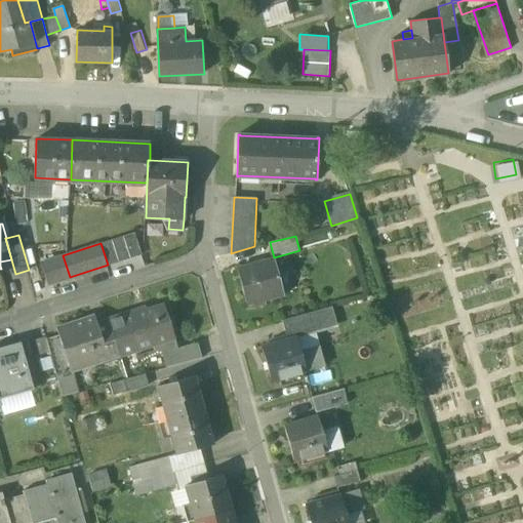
[(48,284),(70,277),(63,255),(41,262),(48,284)]
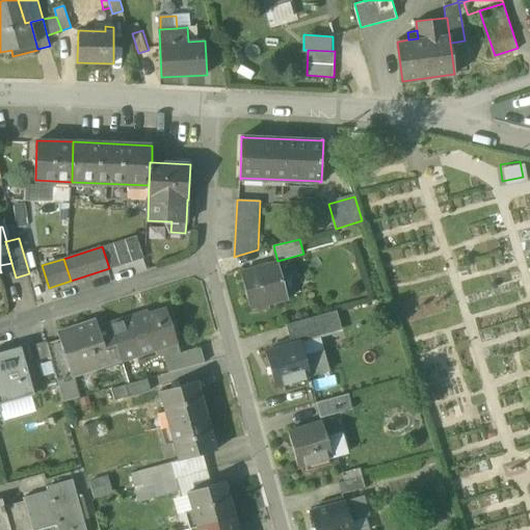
[(256,306),(257,309),(269,306),(268,302),(288,297),(279,262),(241,272),(250,308),(256,306)]
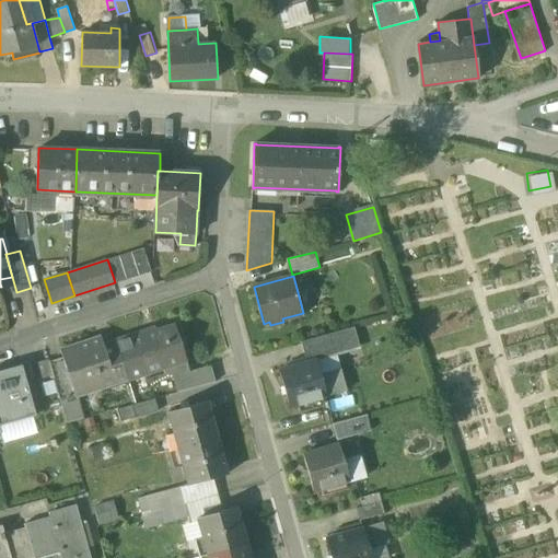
[(144,332),(130,336),(143,374),(164,368),(188,360),(176,324),(158,330),(157,328),(144,332)]
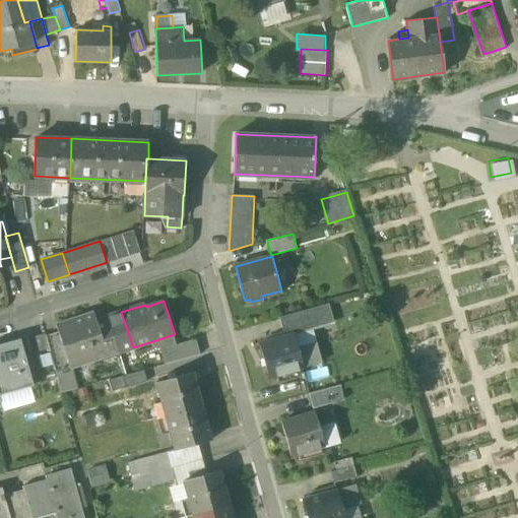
[(284,331),(284,332),(293,329),(333,318),(329,303),(280,317),(284,331)]
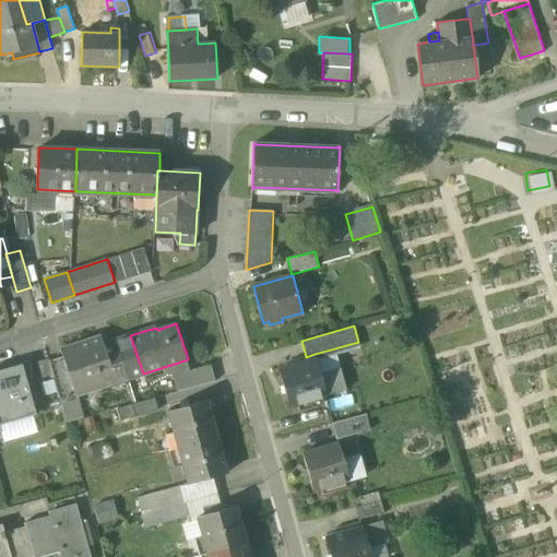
[(102,387),(143,374),(130,335),(102,344),(98,336),(61,348),(63,356),(75,394),(79,394),(75,386),(99,378),(102,387)]
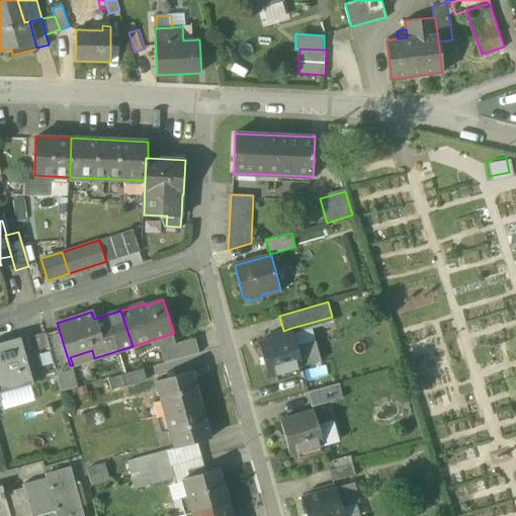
[(270,338),(292,332),(291,328),(283,331),(283,330),(269,333),(270,338)]
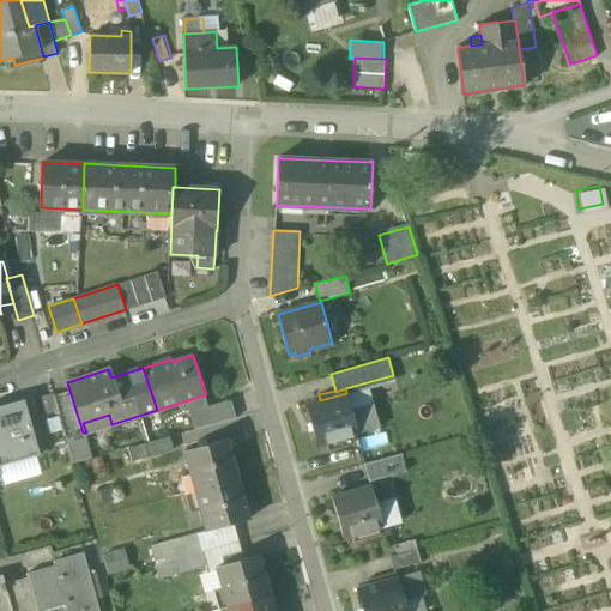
[(60,411),(67,439),(83,433),(70,391),(55,394),(60,411)]
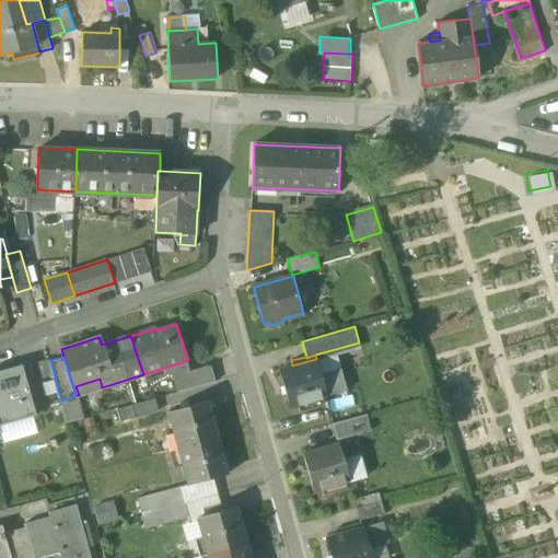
[(38,362),(43,378),(55,375),(50,360),(49,359),(38,362)]
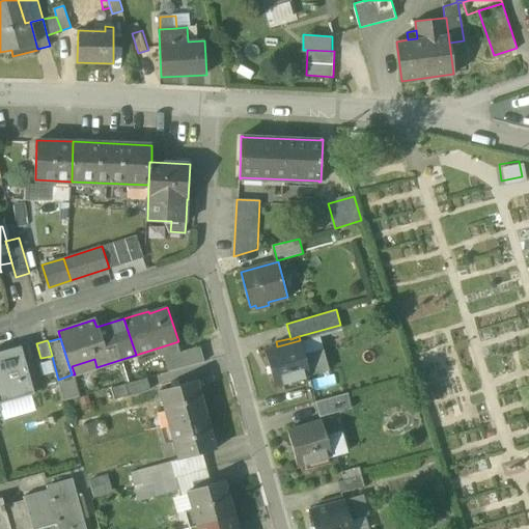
[(305,377),(309,376),(304,355),(300,340),(277,346),(266,350),(275,385),(282,383),(284,389),(307,383),(305,377)]
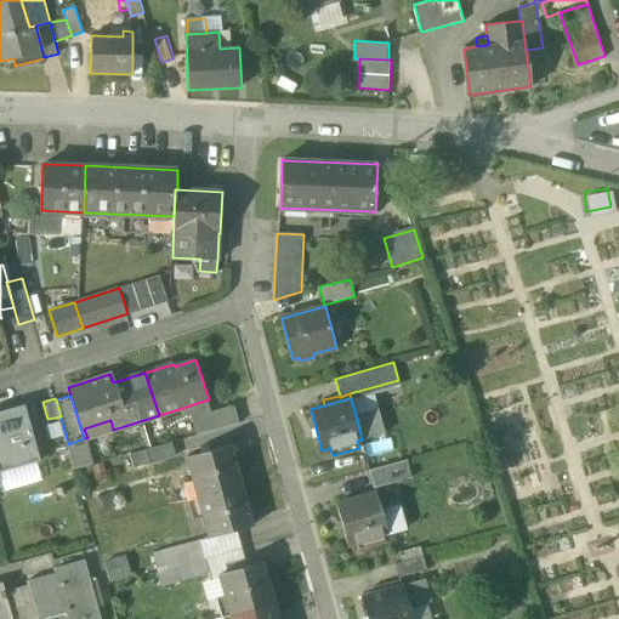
[(213,412),(209,399),(182,408),(185,416),(193,416),(198,435),(204,433),(200,415),(213,412)]
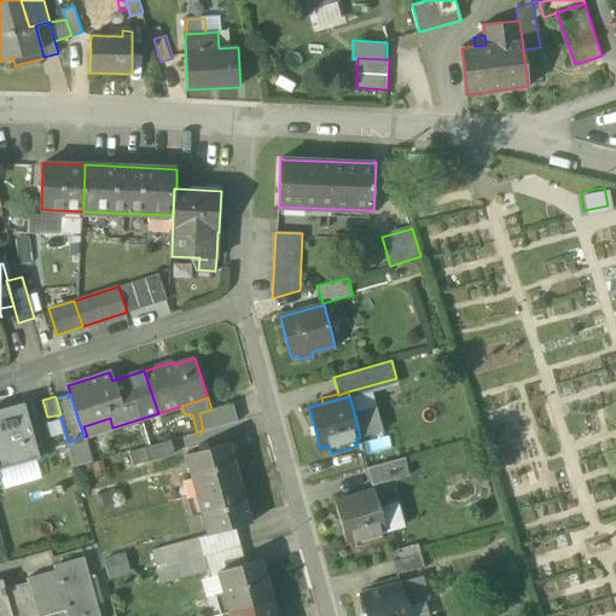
[(24,401),(0,407),(0,469),(40,458),(24,401)]
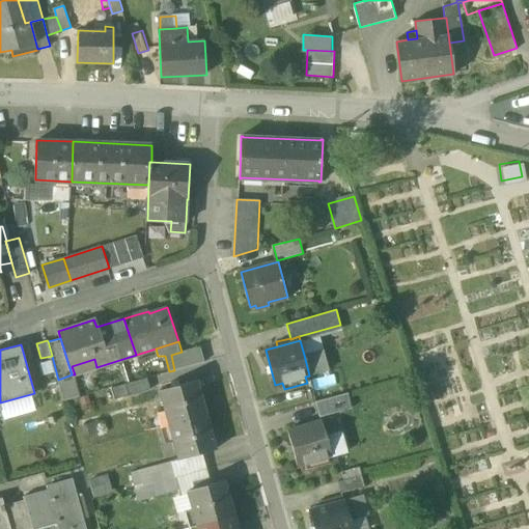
[(171,355),(174,370),(205,361),(201,346),(182,352),(171,355)]
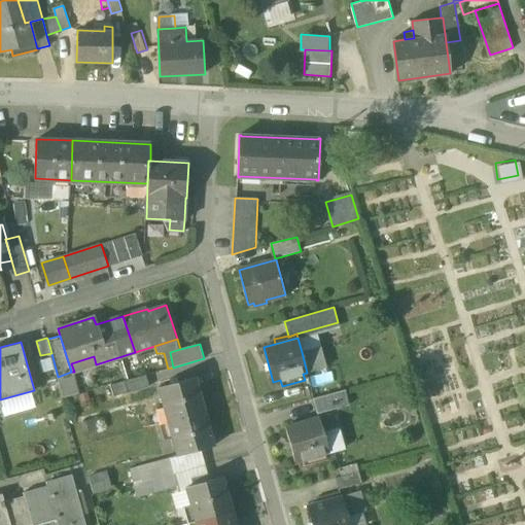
[(321,346),(302,352),(307,373),(327,366),(321,346)]
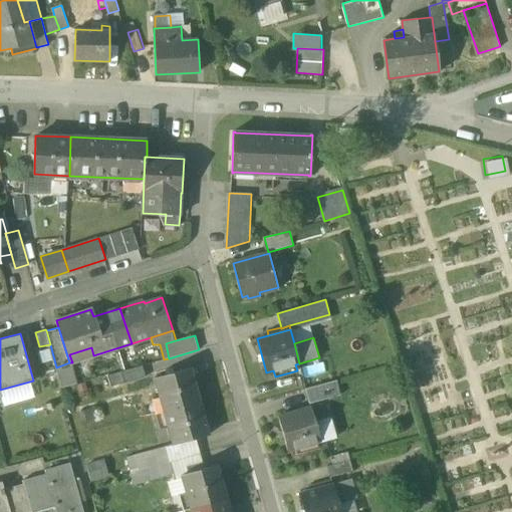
[(108,375),(111,387),(147,376),(144,365),(108,375)]
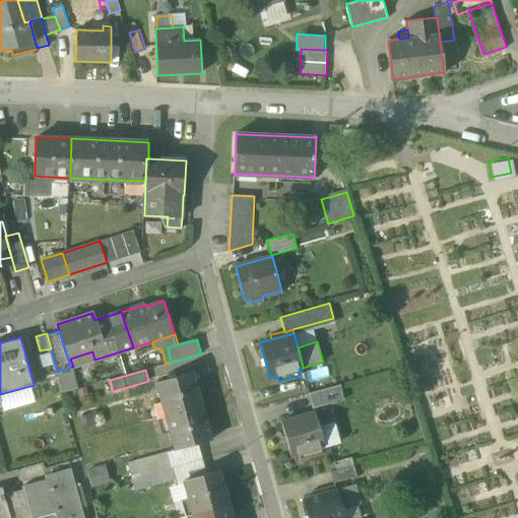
[(157,382),(167,415),(202,406),(193,372),(157,382)]
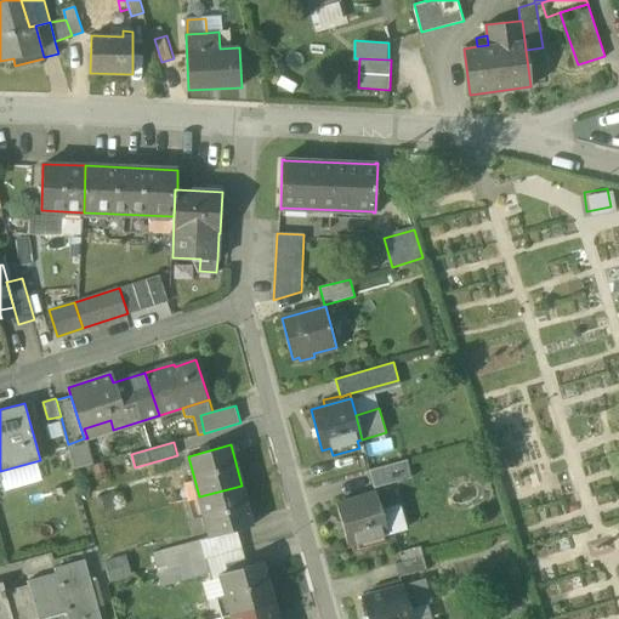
[(413,475),(408,458),(372,469),(376,486),(413,475)]
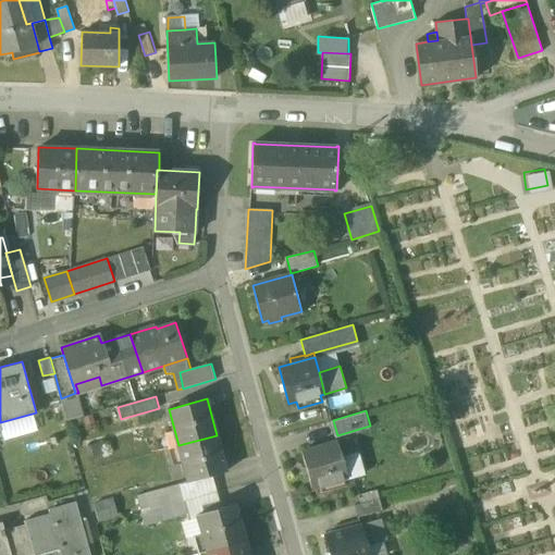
[(226,471),(217,435),(179,445),(188,482),(226,471)]
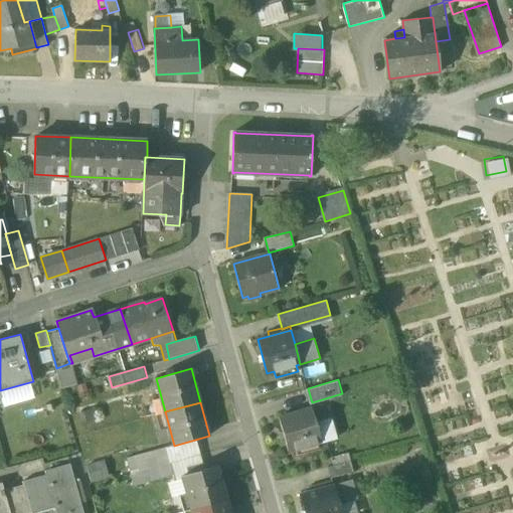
[(318,443),(322,442),(317,422),(312,407),(279,416),(289,451),(296,449),(297,455),(319,449),(318,443)]
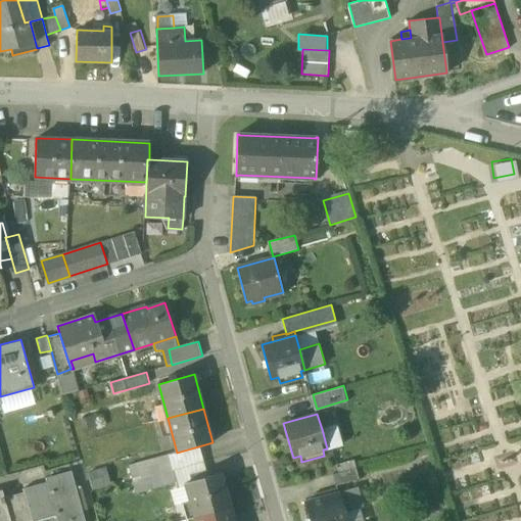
[(335,426),(322,429),(327,448),(341,444),(335,426)]
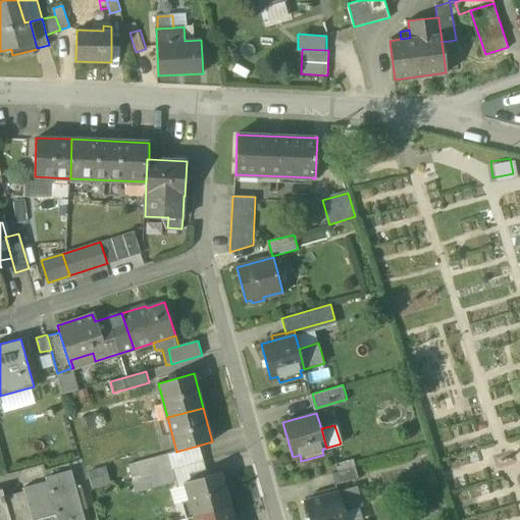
[(142,477),(153,474),(172,469),(167,453),(138,461),(142,477)]
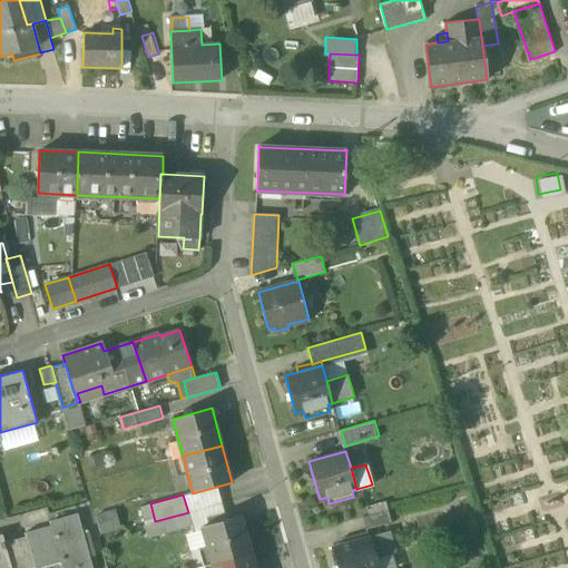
[(96,529),(116,525),(113,507),(92,511),(96,529)]
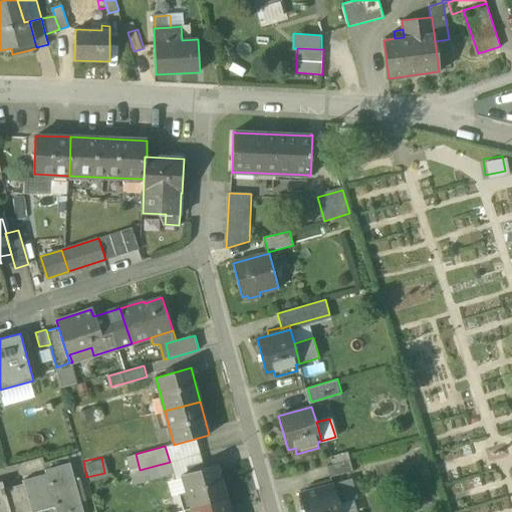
[(327,466),(330,477),(353,471),(350,459),(327,466)]
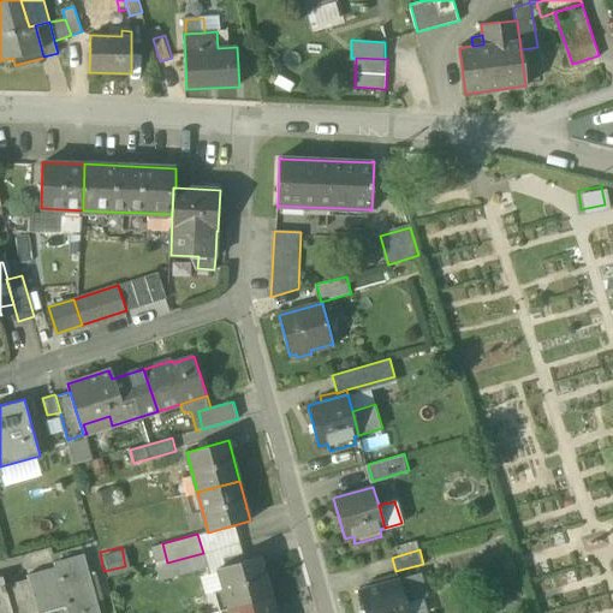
[(206,552),(203,553),(180,559),(184,573),(209,566),(206,552)]
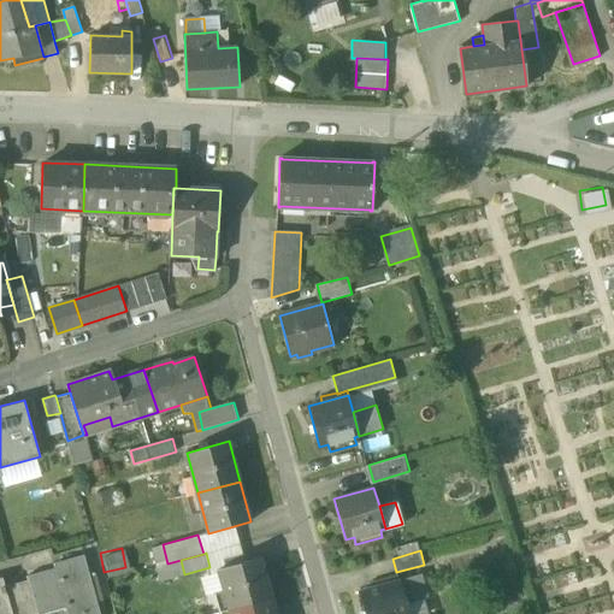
[(28,574),(29,579),(39,613),(66,606),(68,613),(100,613),(84,554),(54,562),(55,567),(28,574)]
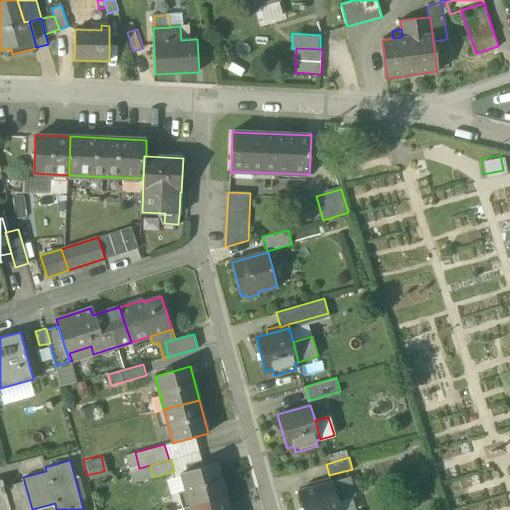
[(181,472),(191,506),(226,496),(216,462),(181,472)]
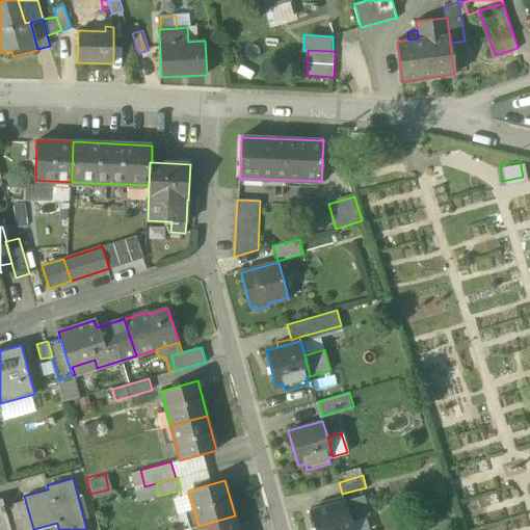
[(363,496),(345,501),(350,520),(368,514),(363,496)]
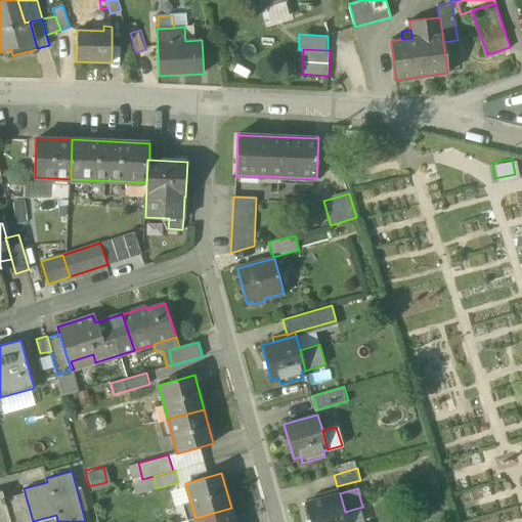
[(0,491),(0,521),(32,521),(33,521),(25,492),(4,497),(2,490),(0,491)]
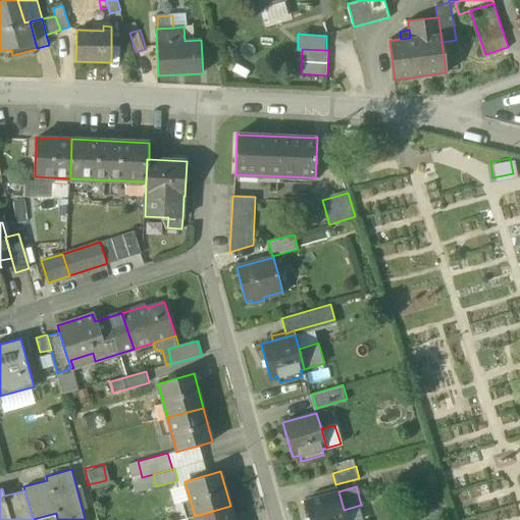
[(346,519),(344,510),(339,491),(305,501),(309,519),(346,519)]
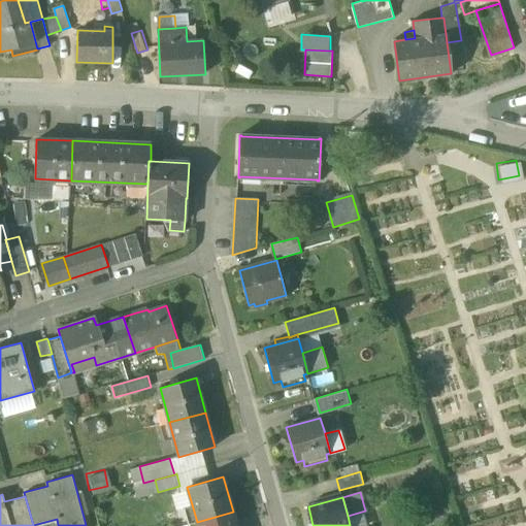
[(236,525),(233,512),(197,522),(197,525),(236,525)]
